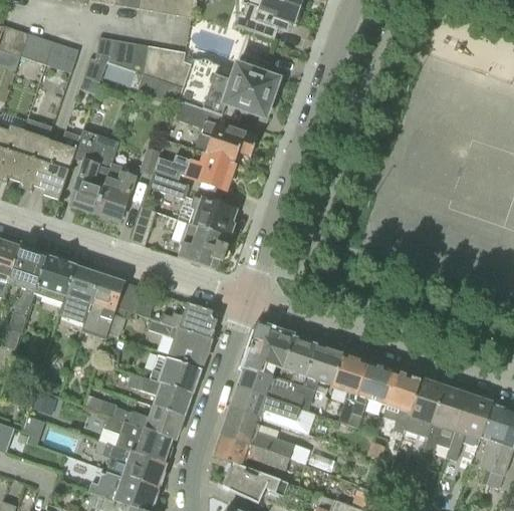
[(152,9),(153,0),(141,0),(140,7),(152,9)]
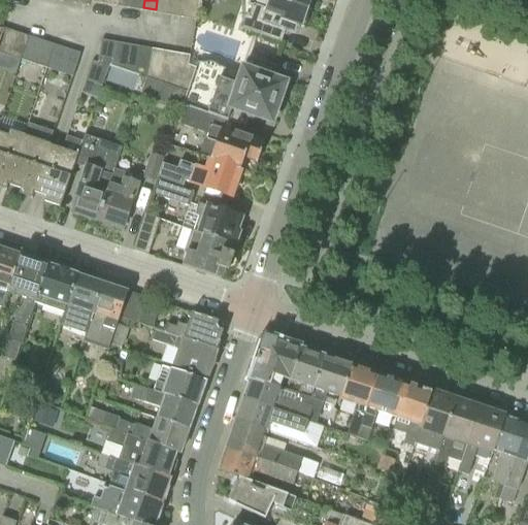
[(169,11),(171,0),(157,0),(156,9),(169,11)]
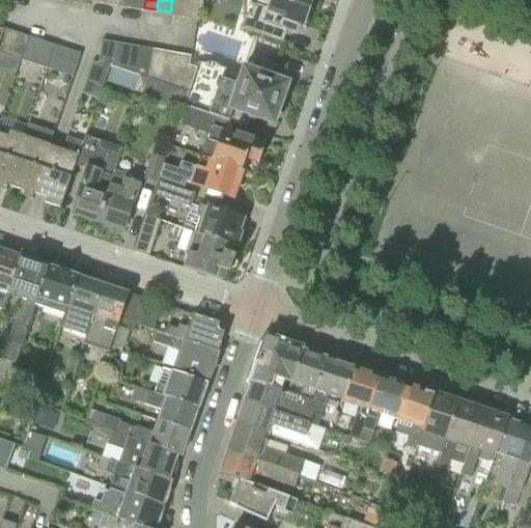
[(184,15),(186,0),(172,0),(170,11),(184,15)]
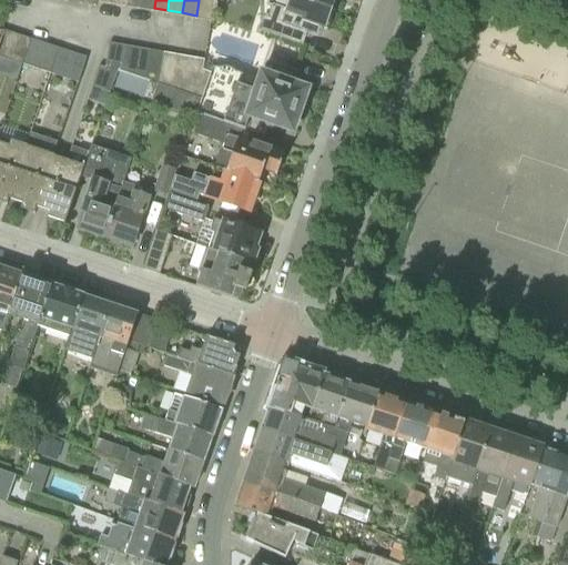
[(199,0),(196,16),(211,18),(214,0),(199,0)]
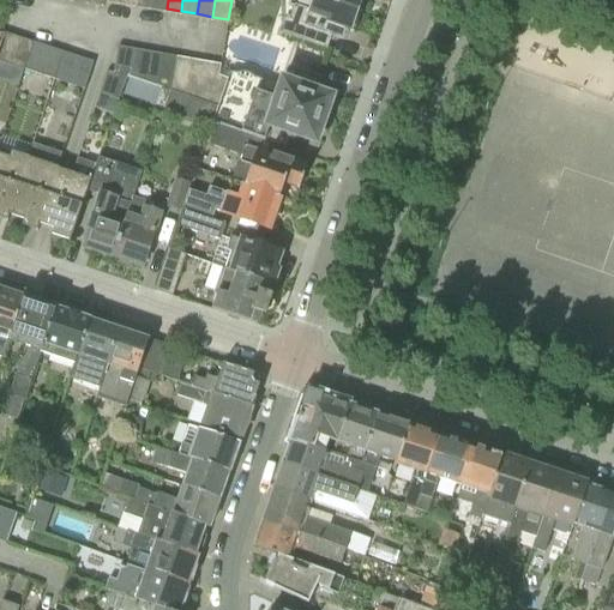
[(330,34),(342,37),(345,28),(354,30),(361,11),(327,0),(293,0),(292,4),(296,5),(292,19),(286,18),(282,30),(326,46),(330,34)]
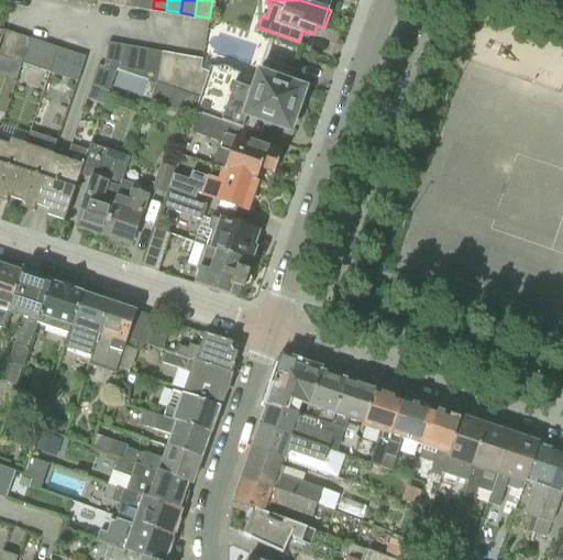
[(300,0),(331,10),(333,0),(300,0)]
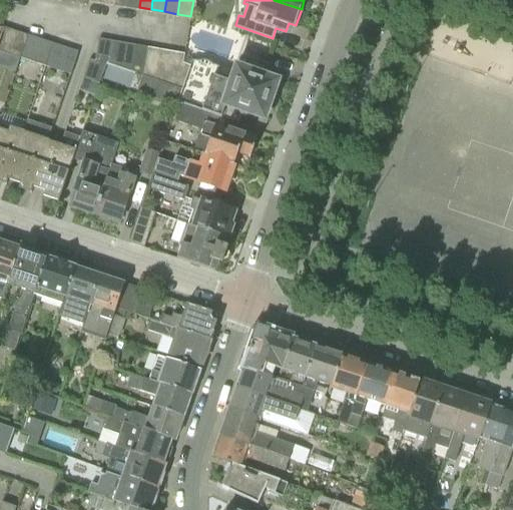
[(8,53),(16,29),(4,25),(3,27),(0,36),(0,59),(6,61),(8,53)]
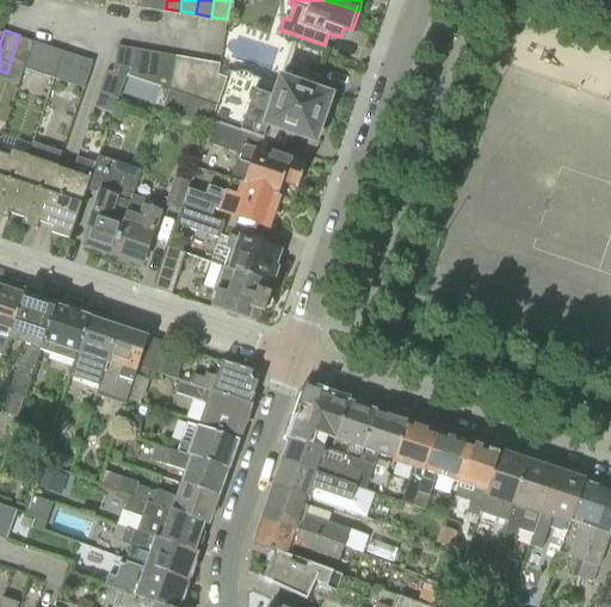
[(25,68),(35,39),(19,35),(10,63),(25,68)]
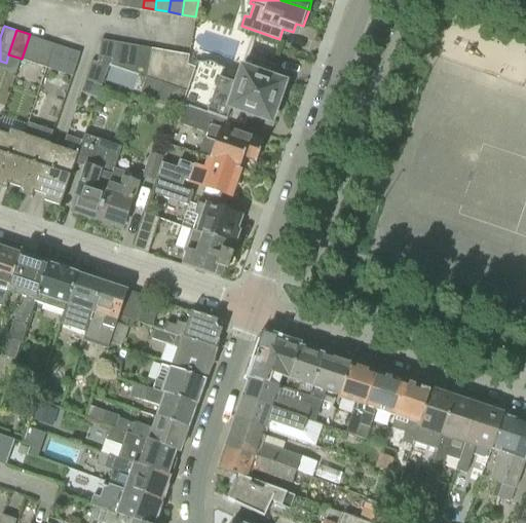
[(34,63),(42,38),(30,34),(22,59),(34,63)]
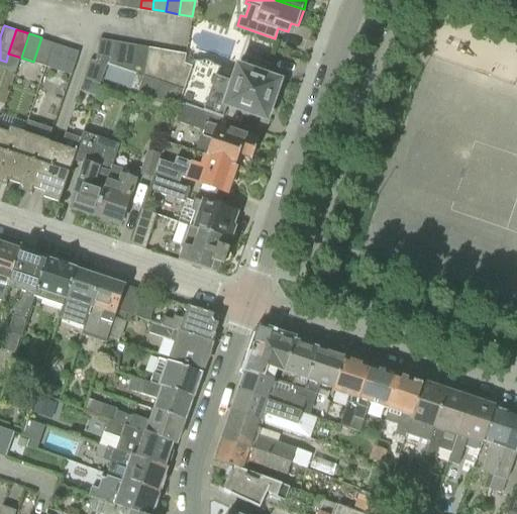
[(95,61),(90,60),(85,77),(101,83),(103,75),(107,63),(112,38),(99,36),(95,61)]
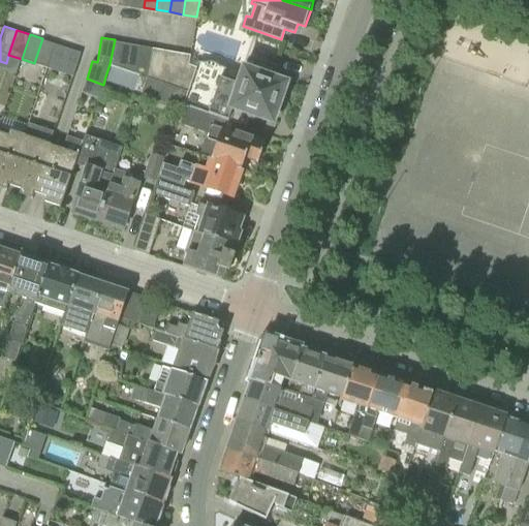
[(48,67),(55,42),(42,38),(34,63),(48,67)]
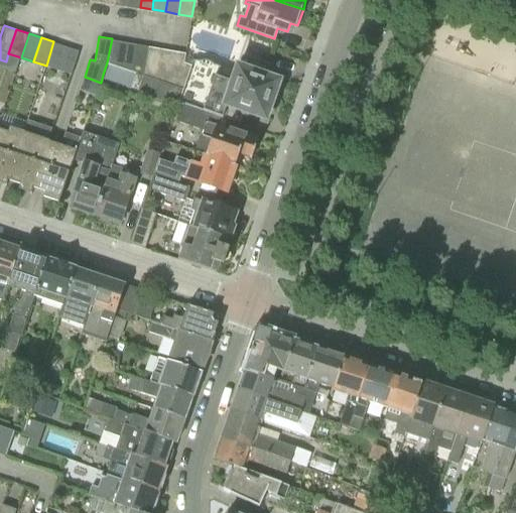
[(124,40),(112,38),(107,62),(119,67),(124,40)]
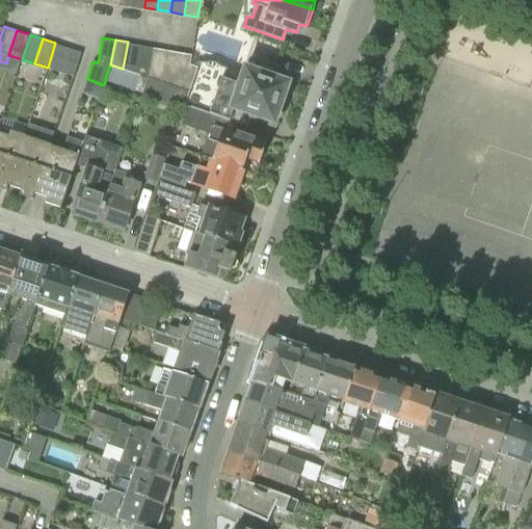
[(135,73),(140,44),(128,42),(123,69),(135,73)]
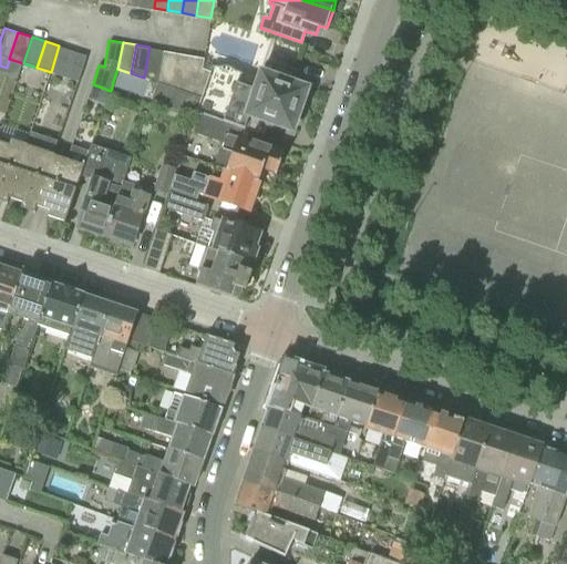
[(51,72),(63,77),(72,50),(59,45),(51,72)]
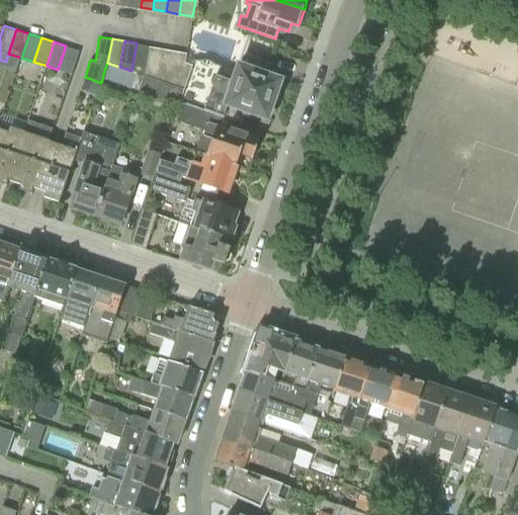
[(150,45),(137,43),(132,71),(143,75),(150,45)]
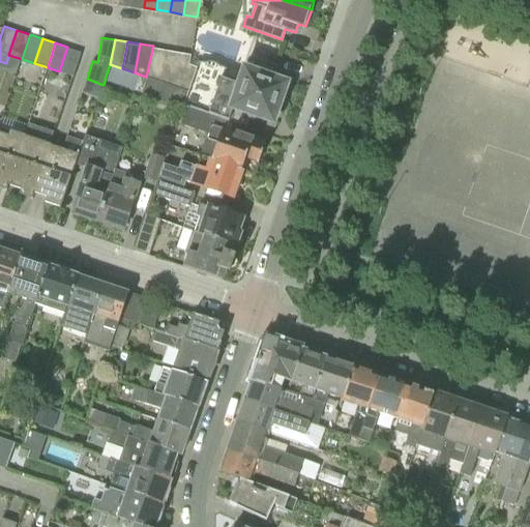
[(165,48),(153,46),(146,77),(159,81),(165,48)]
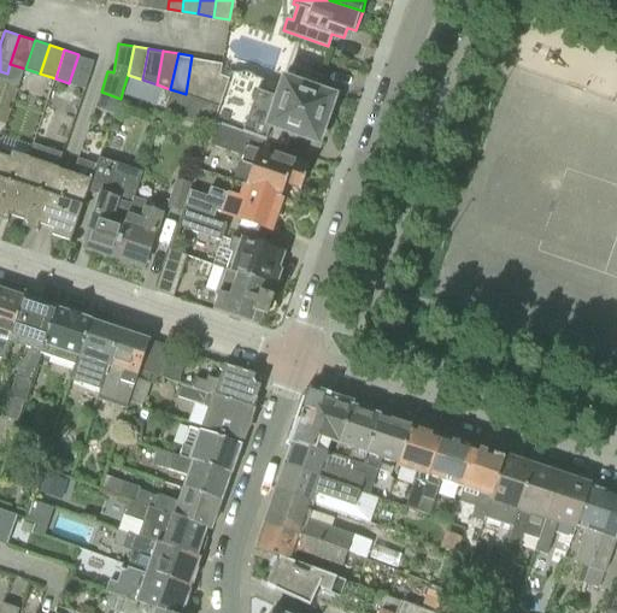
[(94,59),(78,54),(69,83),(84,89),(94,59)]
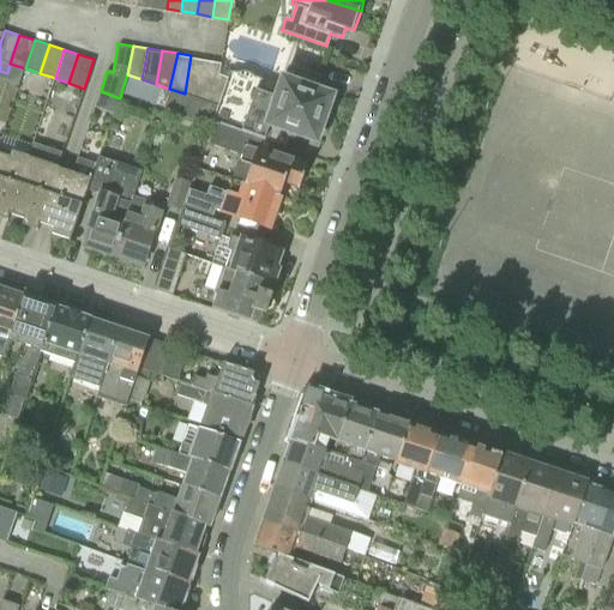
[(205,59),(191,55),(185,94),(190,96),(188,96),(199,98),(205,59)]
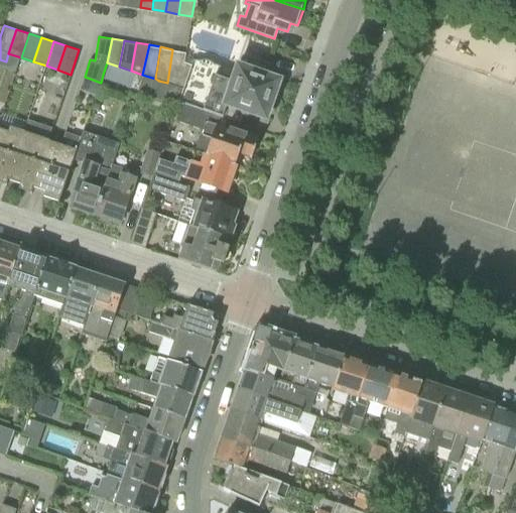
[(186,51),(172,49),(167,83),(183,89),(192,63),(184,60),(186,51)]
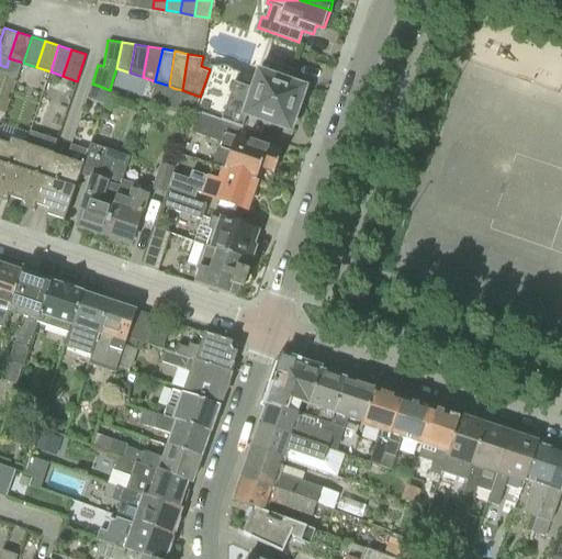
[(260,133),(265,119),(289,127),(303,88),(289,84),(293,70),(263,60),(254,90),(235,84),(239,71),(234,69),(229,66),(225,65),(221,65),(216,66),(211,65),(210,69),(200,97),(195,110),(199,112),(240,126),(260,133)]
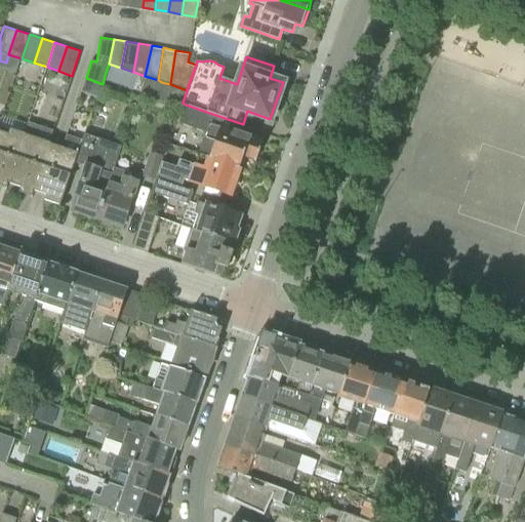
[(183,103),(187,90),(170,84),(161,82),(155,98),(180,107),(183,103)]
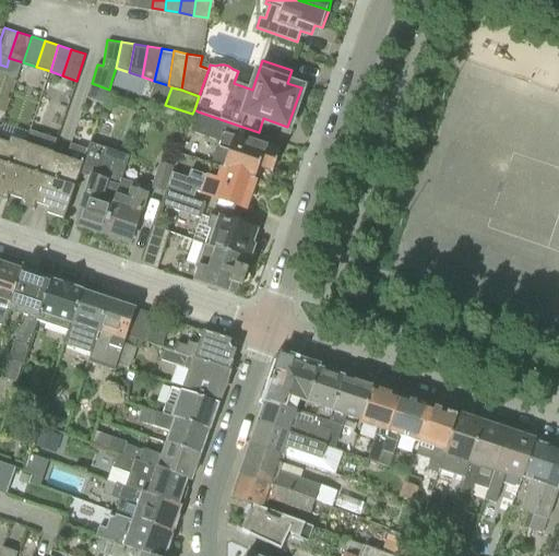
[(272,170),(280,151),(236,135),(239,126),(198,111),(192,130),(222,140),(219,145),(217,144),(212,162),(213,163),(256,177),(259,166),(272,170)]
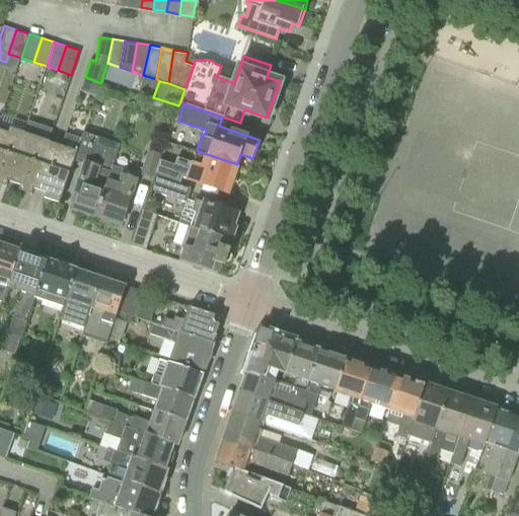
[(10,126),(8,133),(0,130),(0,176),(7,179),(23,132),(10,126)]
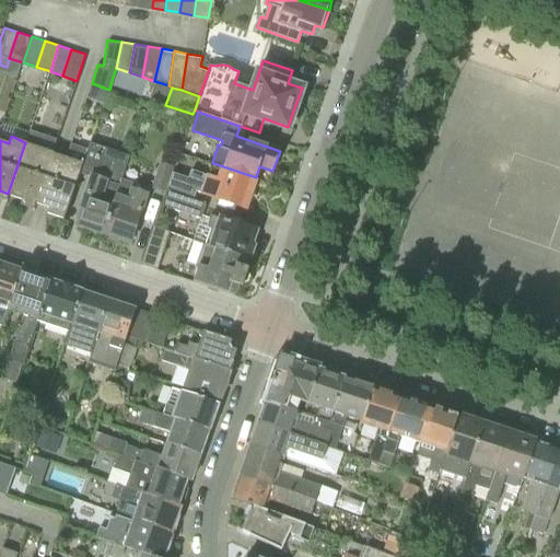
[(79,172),(92,176),(77,223),(103,232),(114,202),(116,194),(121,180),(128,161),(101,151),(103,146),(90,141),(86,148),(88,148),(79,172)]
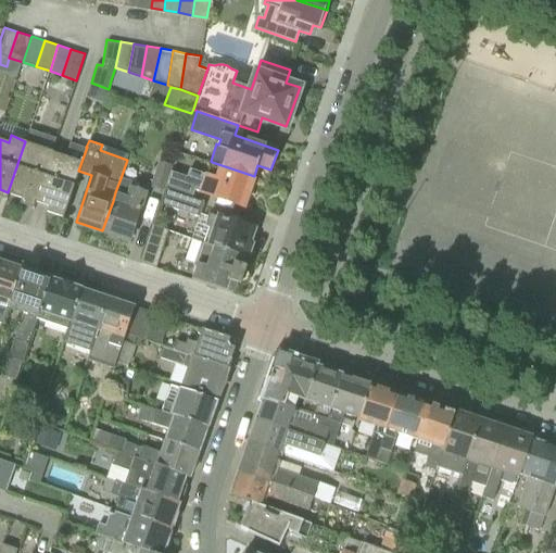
[(51,149),(25,141),(8,192),(5,199),(7,199),(9,193),(35,202),(51,156),(50,156),(52,150),(51,149)]
